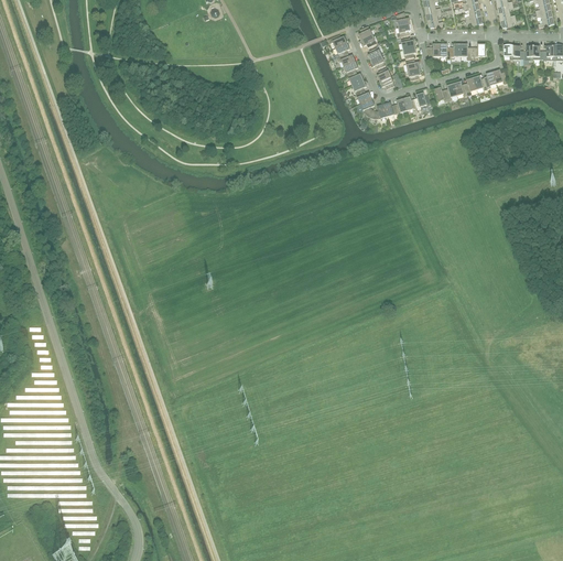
[(479,9),(478,1),(463,4),(463,7),(467,7),(468,11),(479,9)]
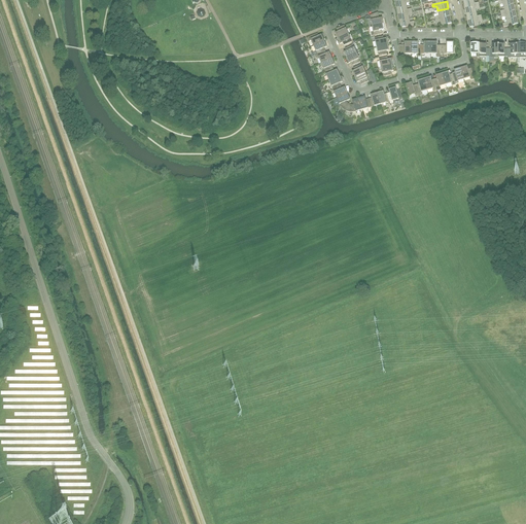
[(515,8),(513,2),(502,4),(503,8),(499,9),(500,11),(515,8)]
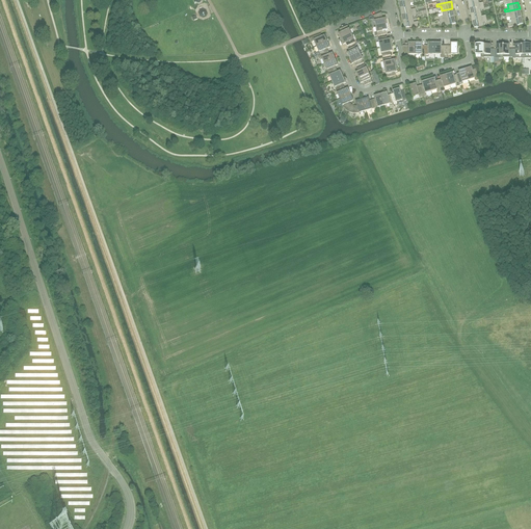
[(410,8),(409,3),(399,6),(400,12),(415,9),(415,7),(410,8)]
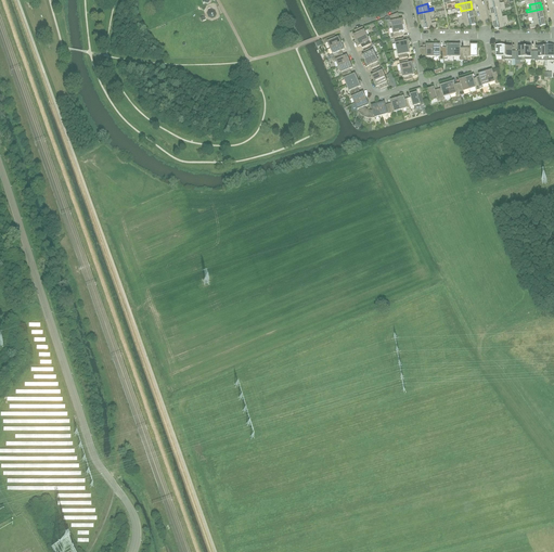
[(501,11),(500,7),(504,5),(504,3),(489,7),(490,13),(501,11)]
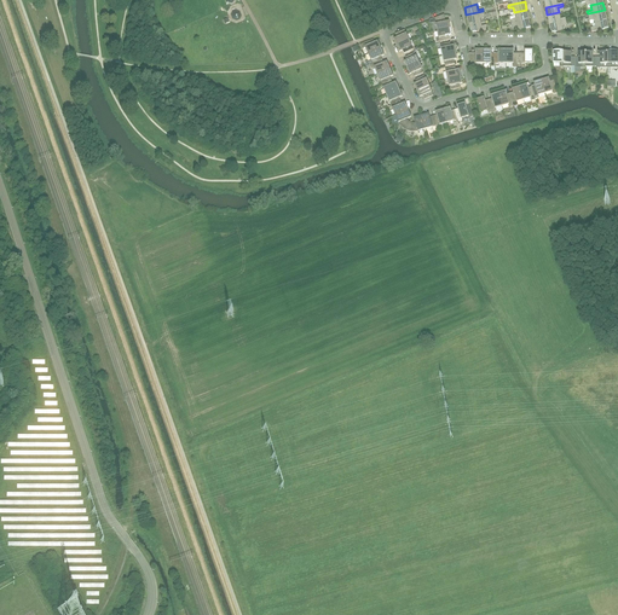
[(527,17),(526,10),(514,12),(515,17),(510,18),(510,21),(527,17)]
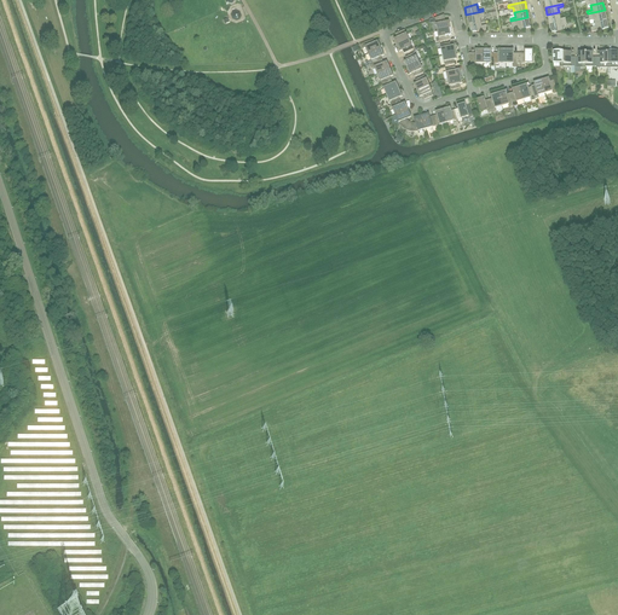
[(606,17),(605,10),(588,13),(588,16),(593,15),(594,19),(606,17)]
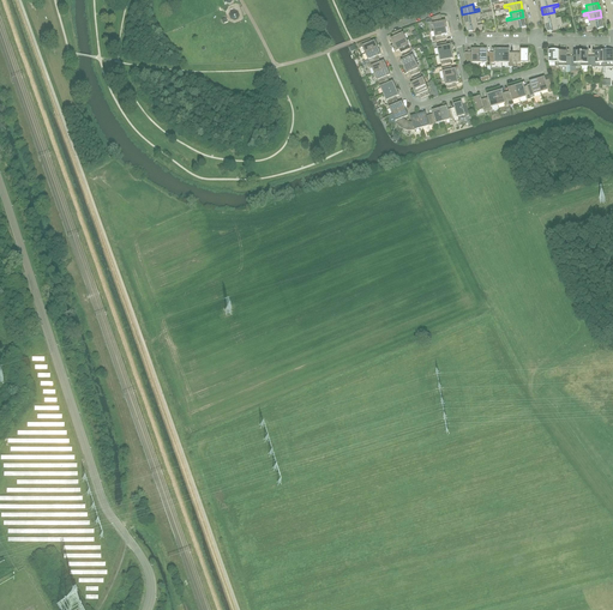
[(445,25),(444,18),(442,19),(439,11),(430,14),(433,28),(445,25)]
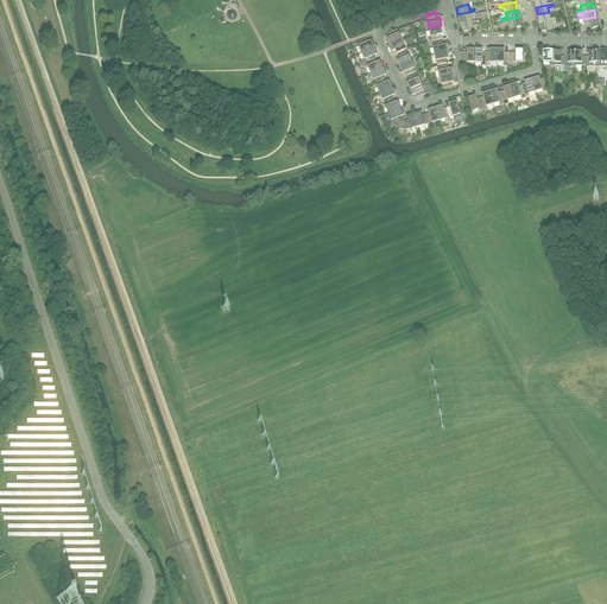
[(472,19),(470,14),(475,13),(474,11),(457,14),(460,21),(472,19)]
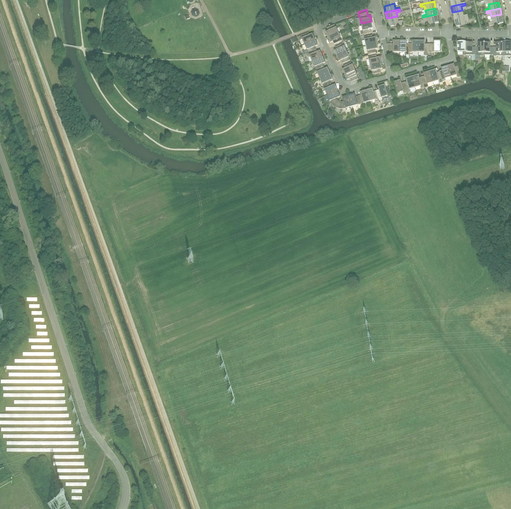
[(463,14),(462,10),(452,12),(453,18),(467,15),(467,13),(463,14)]
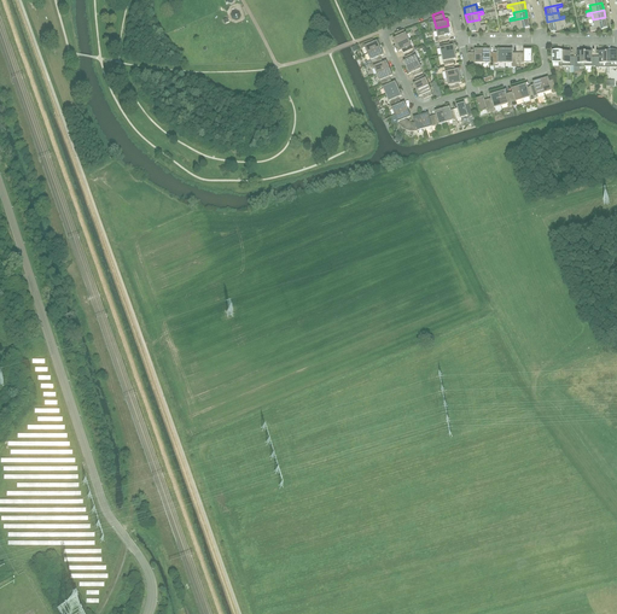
[(179,24),(179,25),(180,27),(182,28),(184,28),(185,28),(187,27),(188,25),(188,24),(190,23),(188,21),(188,19),(186,18),(185,17),(182,17),(181,18),(180,19),(179,21),(179,23),(179,24)]
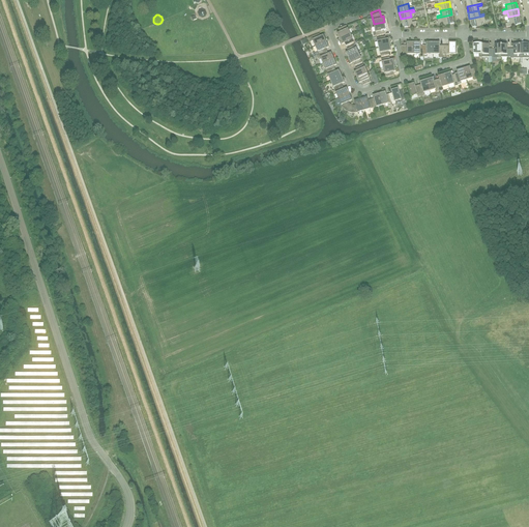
[(453,21),(451,15),(437,18),(438,20),(442,19),(443,23),(453,21)]
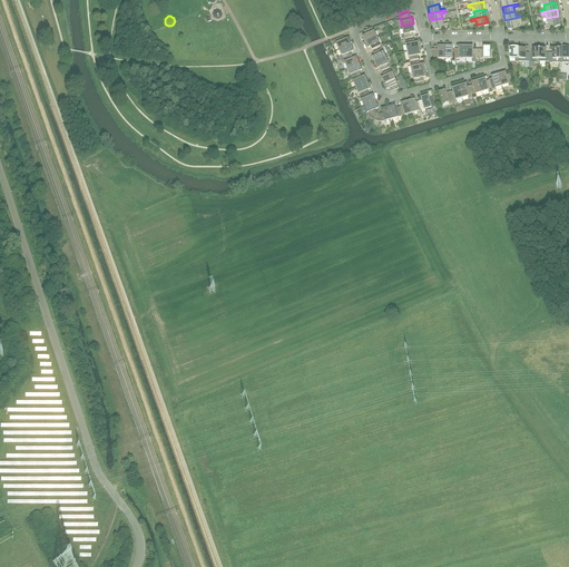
[(559,23),(558,16),(547,18),(548,22),(543,23),(543,27),(559,23)]
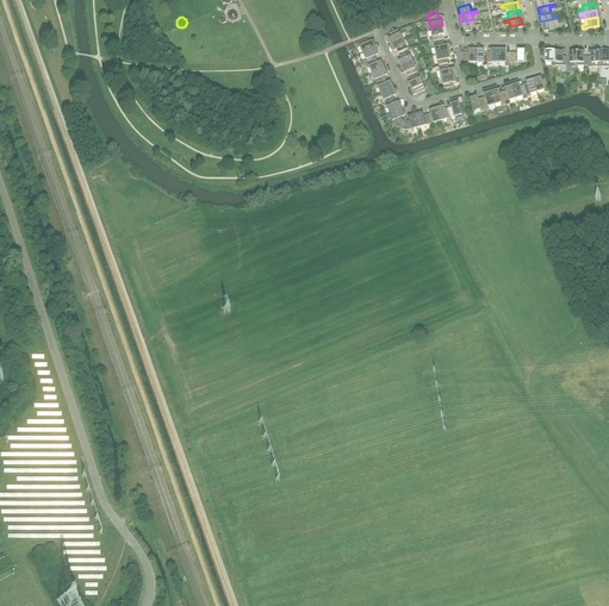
[(554,26),(553,22),(558,20),(557,18),(540,22),(542,29),(554,26)]
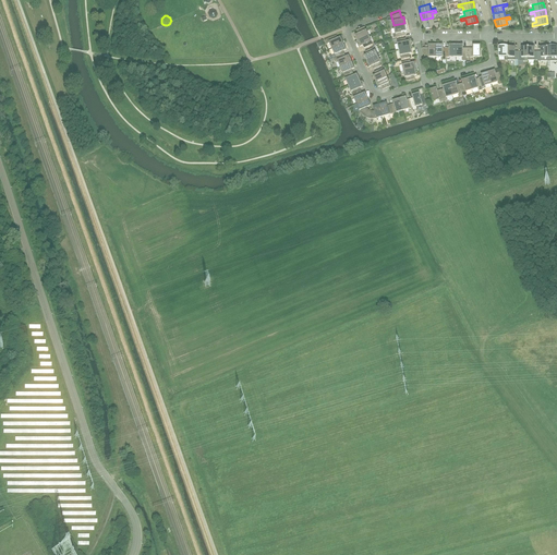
[(434,22),(433,17),(422,20),(423,26),(438,23),(438,21),(434,22)]
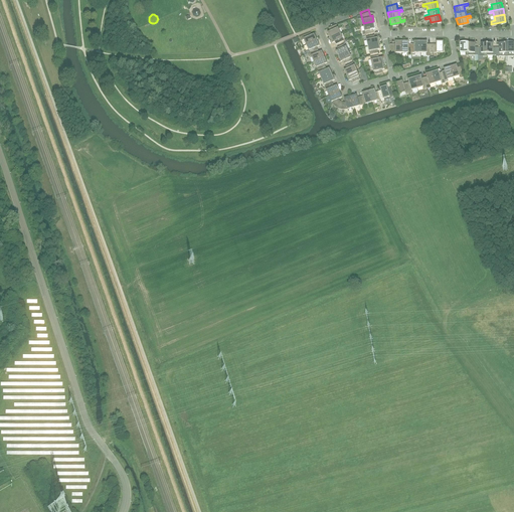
[(372,27),(374,26),(373,21),(363,23),(364,28),(361,29),(362,32),(365,32),(373,30),(372,27)]
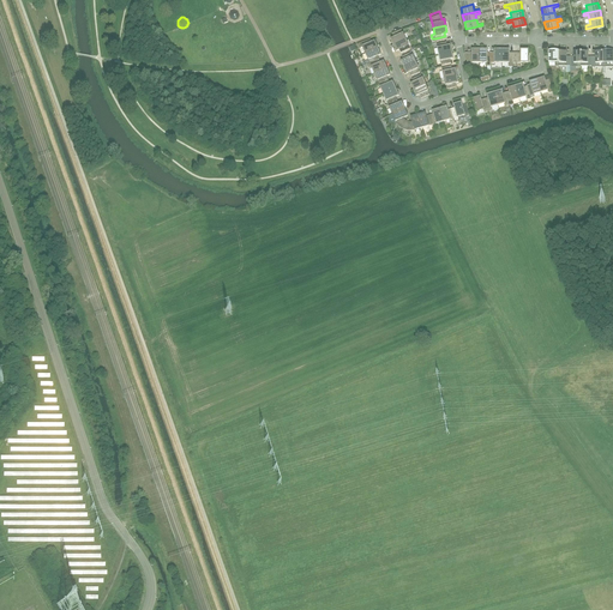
[(404,37),(401,26),(391,30),(392,35),(390,36),(392,42),(404,37)]
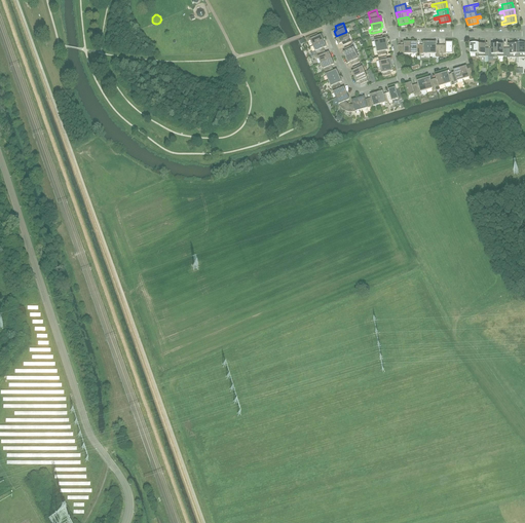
[(323,38),(320,33),(317,34),(316,31),(305,35),(307,39),(309,38),(312,43),(323,38)]
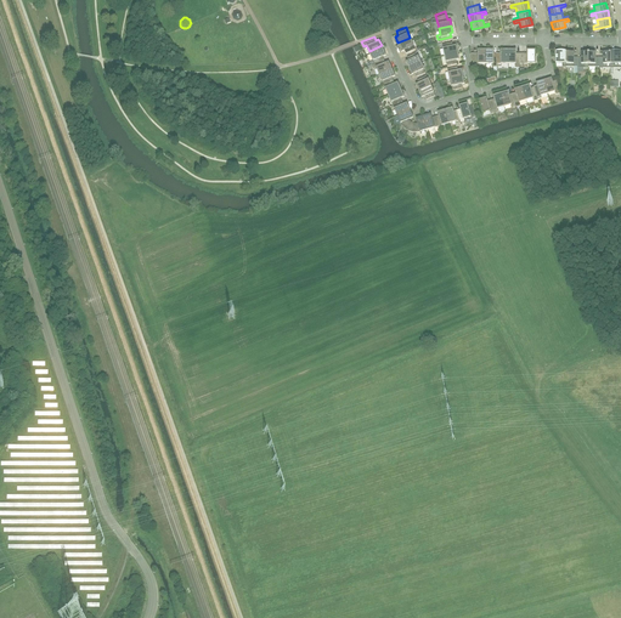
[(415,47),(410,38),(397,43),(401,49),(404,47),(405,51),(415,47)]
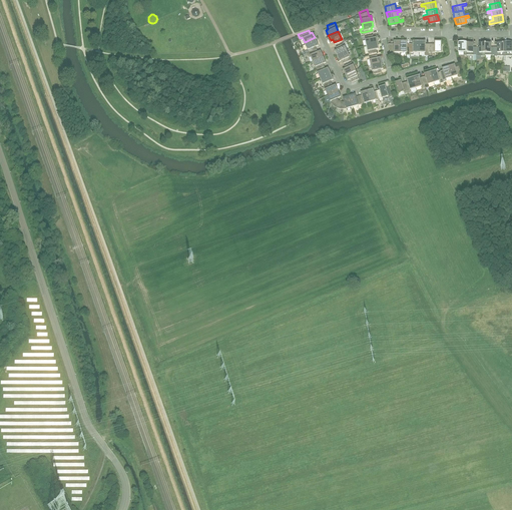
[(377,41),(375,35),(373,36),(372,32),(364,34),(366,43),(377,41)]
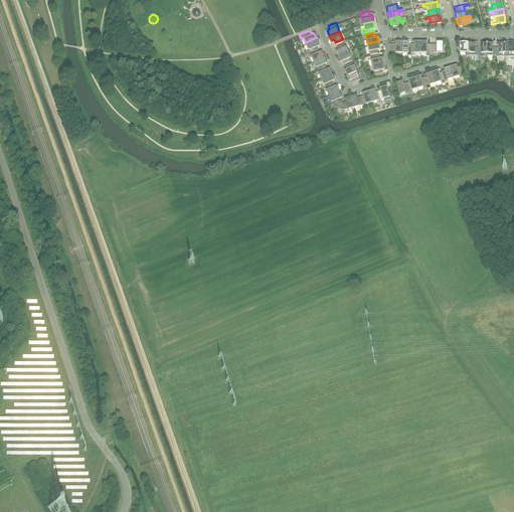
[(306,42),(308,47),(303,49),(304,52),(307,51),(317,47),(316,44),(318,43),(316,37),(306,42)]
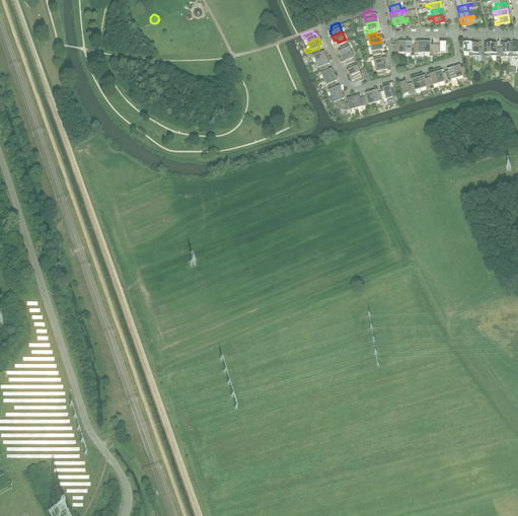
[(404,51),(404,40),(398,40),(398,42),(391,42),(393,51),(404,51)]
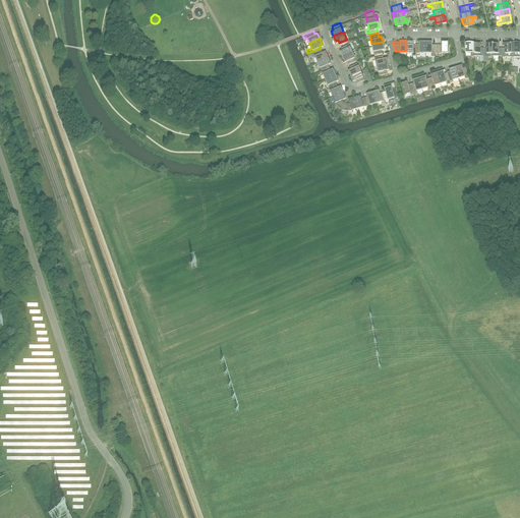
[(415,51),(415,42),(412,42),(412,40),(406,40),(406,51),(412,51),(411,53),(415,53),(415,51)]
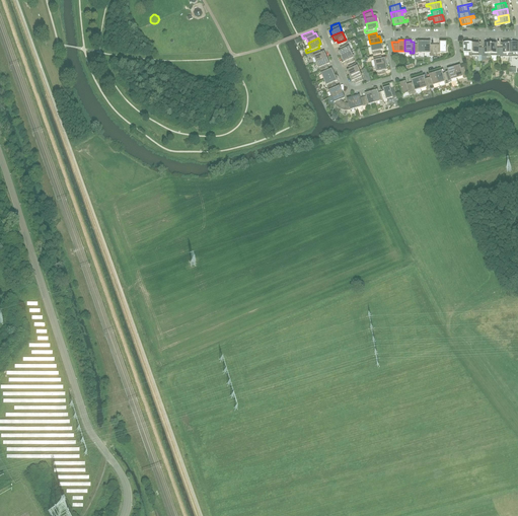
[(423,51),(423,40),(417,40),(417,42),(414,42),(414,51),(423,51)]
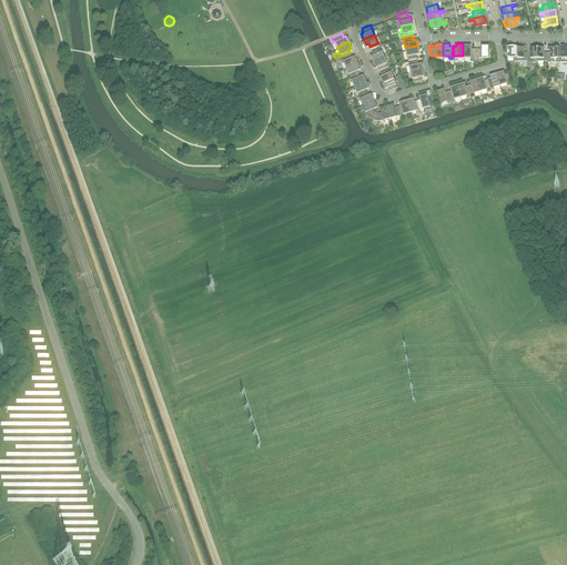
[(474,59),(474,56),(474,46),(471,46),(471,43),(463,43),(463,56),(469,56),(469,59),(474,59)]
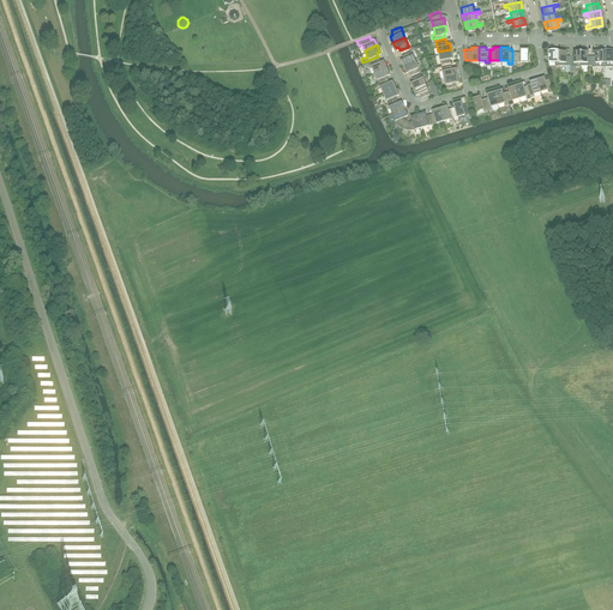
[(529,59),(528,53),(527,53),(527,47),(520,47),(520,49),(512,49),(512,60),(527,60),(527,59),(529,59)]
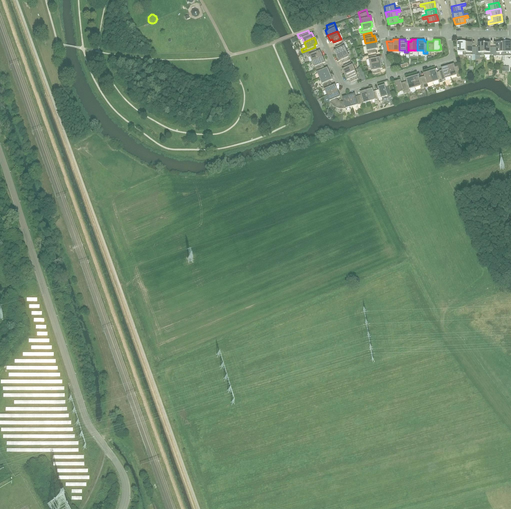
[(465,52),(465,50),(465,40),(464,39),(463,39),(462,39),(461,39),(459,39),(458,39),(457,39),(456,40),(456,49),(462,49),(462,52),(465,52)]
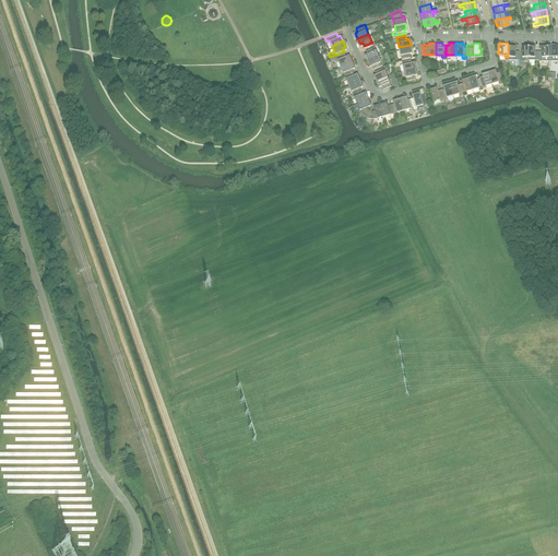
[(514,50),(514,43),(508,43),(508,44),(508,55),(508,57),(514,57),(518,57),(518,50),(514,50)]
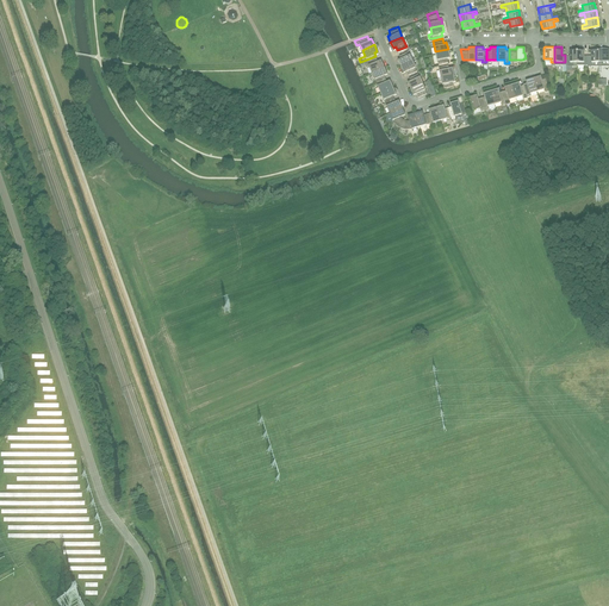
[(608,50),(608,51),(608,48),(608,47),(607,47),(606,47),(603,47),(602,47),(600,47),(598,47),(597,48),(597,49),(597,60),(597,61),(597,63),(608,63),(608,60),(608,50)]
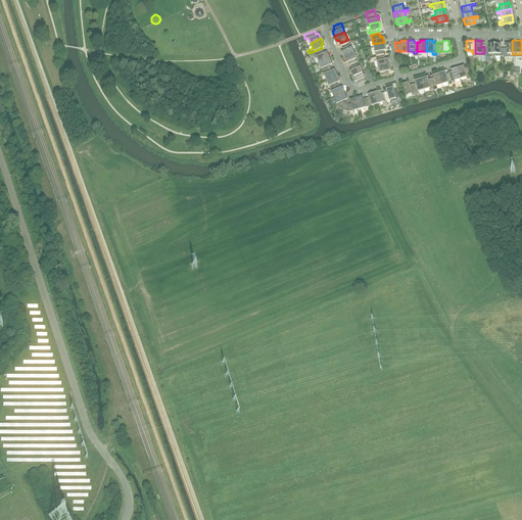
[(353,50),(349,42),(341,45),(343,48),(340,49),(343,55),(353,50)]
